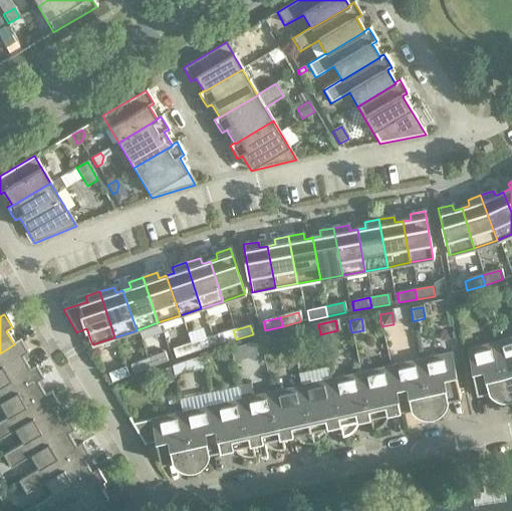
[(316,325),(302,328),(305,340),(319,336),(316,325)]
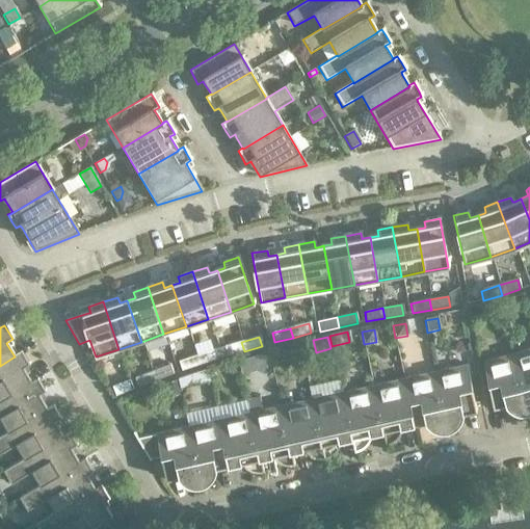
[(244,351),(241,342),(222,347),(226,356),(244,351)]
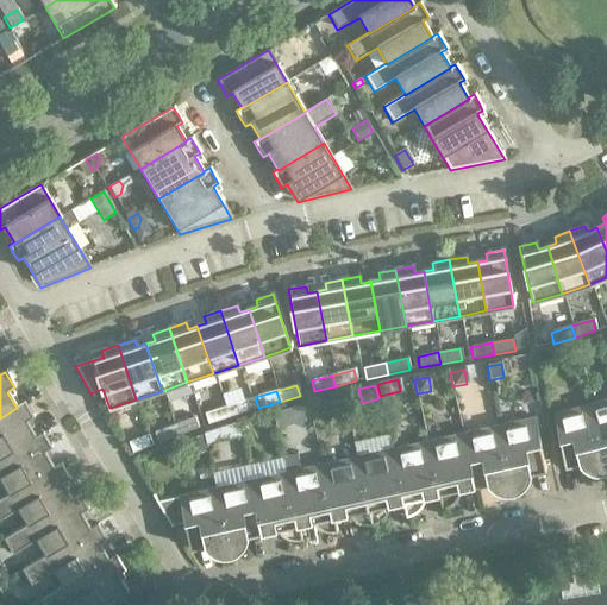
[(606,399),(586,407),(605,473),(606,471),(606,399)]
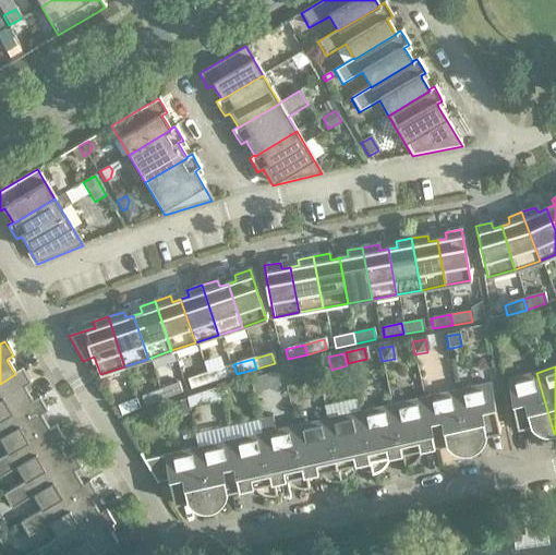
[(225,368),(205,373),(208,384),(228,377),(225,368)]
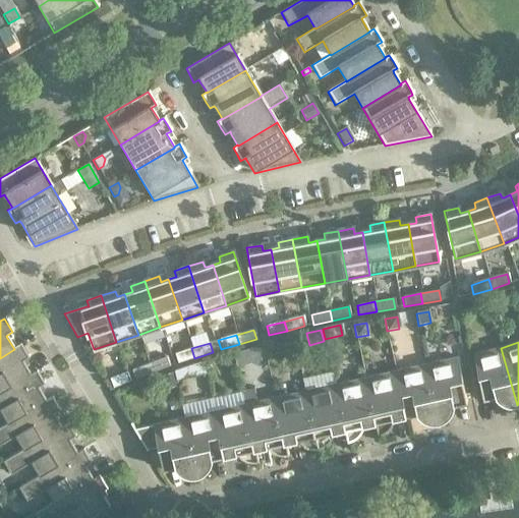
[(20,345),(14,349),(0,358),(0,393),(30,376),(30,375),(23,364),(21,362),(27,358),(20,345)]
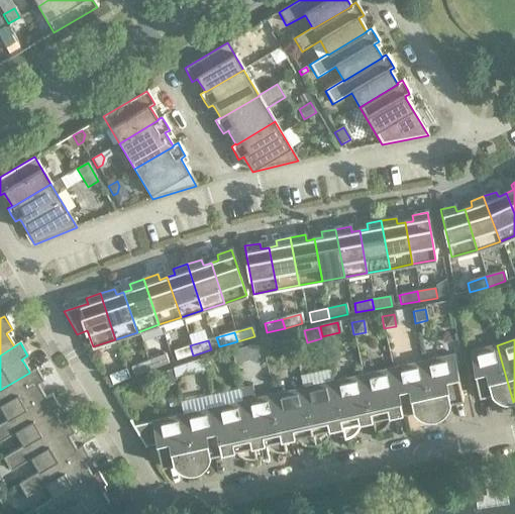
[(193,355),(190,345),(173,351),(176,361),(193,355)]
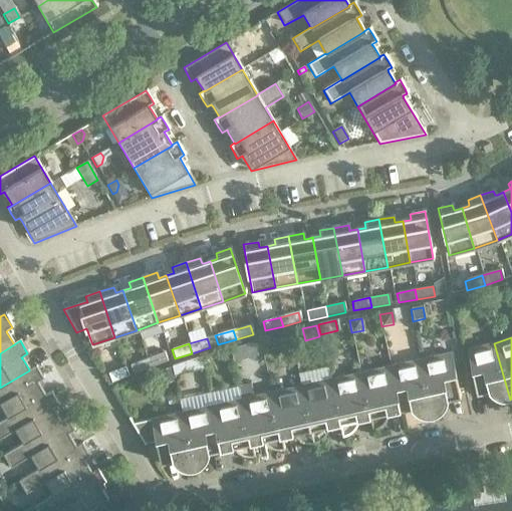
[(510,400),(494,343),(467,350),(476,395),(482,394),(488,392),(490,394),(492,396),(495,398),(496,399),(498,399),(502,400),(504,400),(507,400),(510,400)]
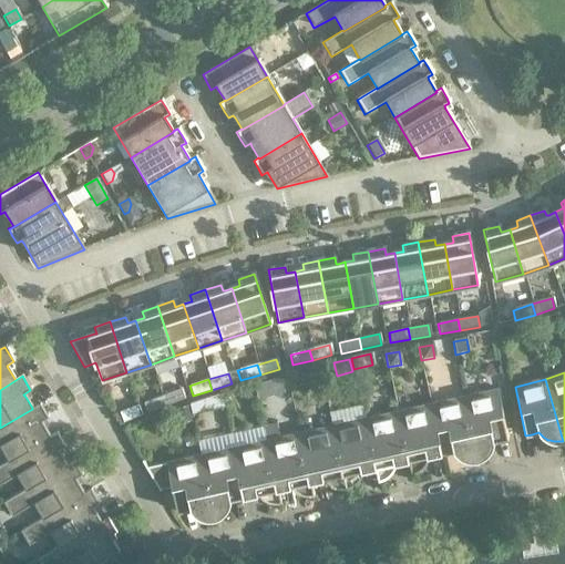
[(250,385),(240,388),(245,401),(255,398),(250,385)]
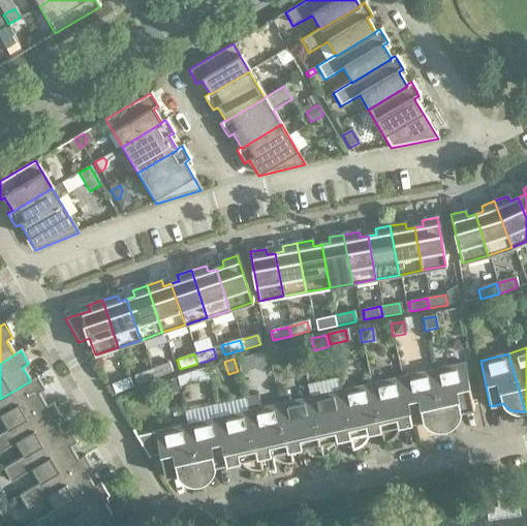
[(167,363),(150,370),(154,379),(172,372),(167,363)]
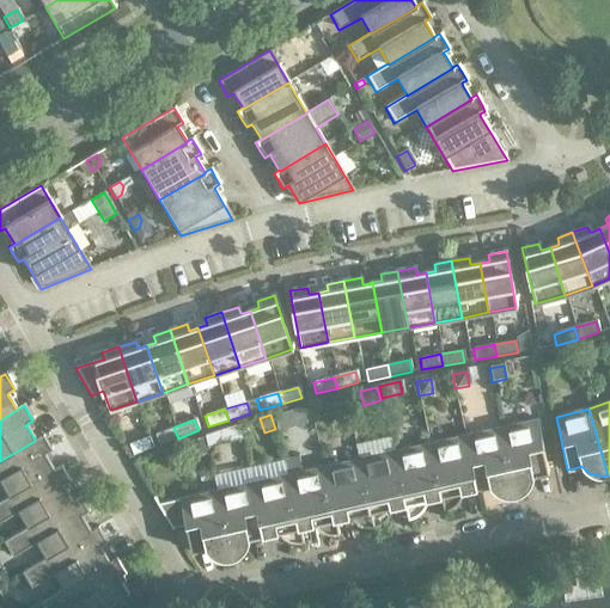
[(536,421),(500,429),(514,496),(516,496),(518,495),(522,493),(524,492),(525,491),(528,489),(529,486),(530,484),(531,484),(532,480),(532,478),(534,477),(540,476),(548,473),(536,421)]
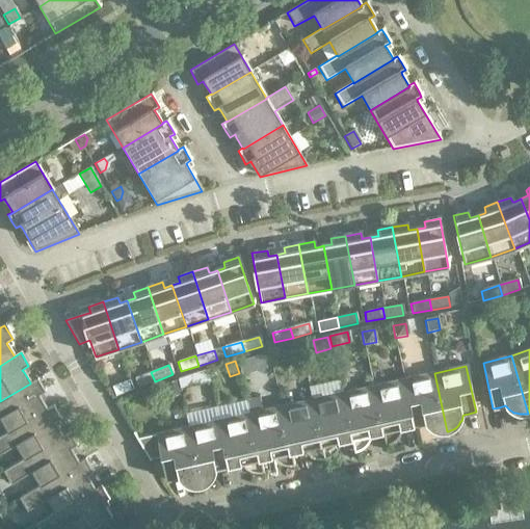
[(155,381),(151,372),(133,378),(137,388),(155,381)]
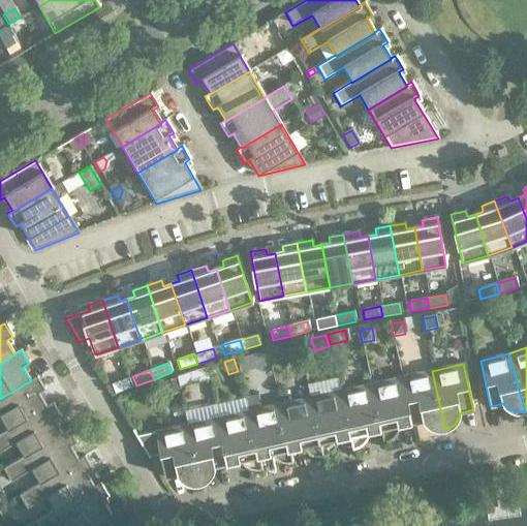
[(444,429),(432,371),(401,378),(411,423),(419,422),(423,421),(424,423),(425,424),(427,425),(429,426),(430,427),(432,428),(434,429),(436,429),(438,430),(441,430),(444,429)]
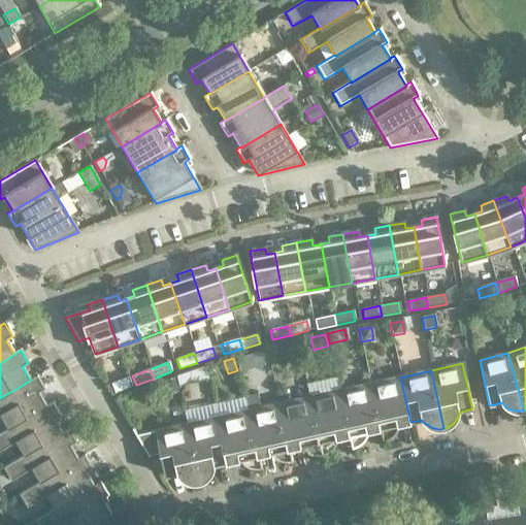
[(190,371),(174,378),(174,379),(176,387),(193,383),(190,371)]
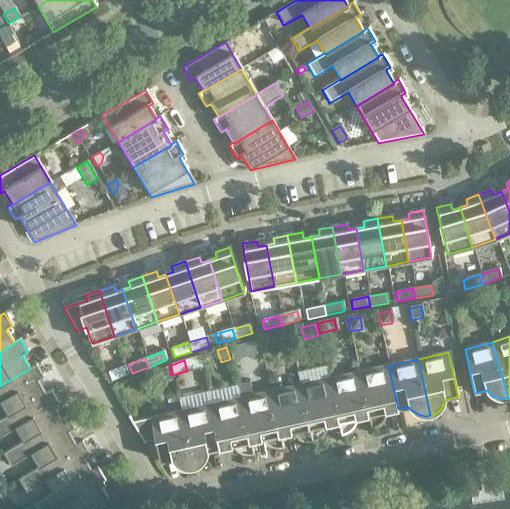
[(35,365),(29,368),(29,369),(0,386),(0,407),(6,417),(6,418),(45,395),(44,394),(38,384),(37,382),(43,378),(35,365)]
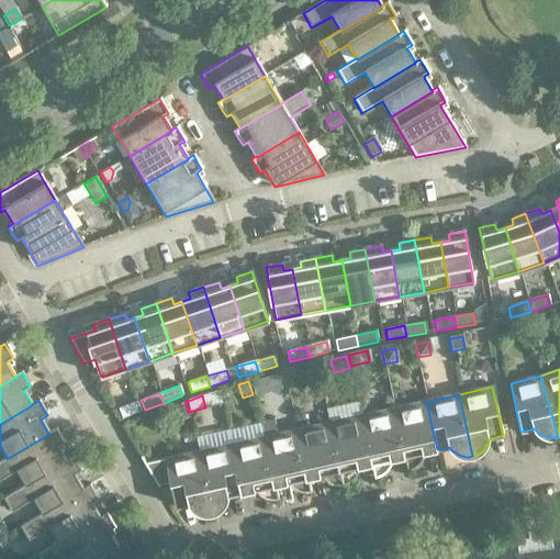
[(118,410),(121,420),(141,412),(136,402),(118,410)]
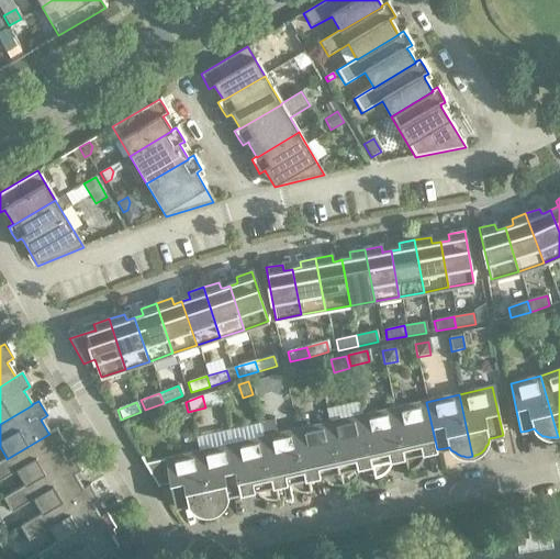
[(437,449),(426,402),(393,409),(404,457),(403,457),(406,471),(409,470),(411,470),(413,469),(415,467),(418,465),(421,461),(422,459),(423,456),(424,454),(424,453),(430,451),(437,449)]
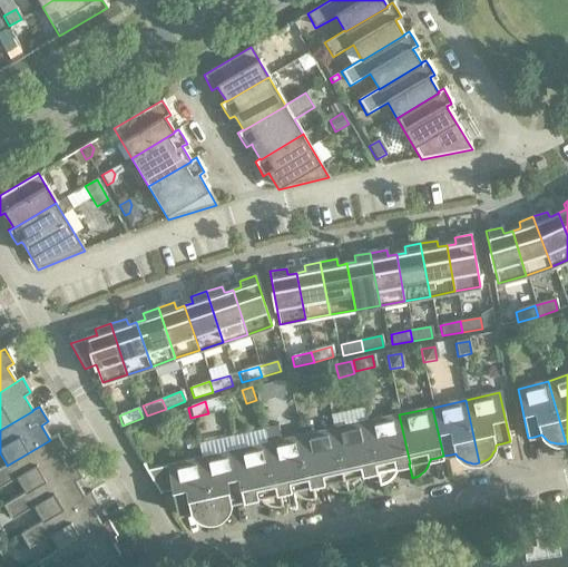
[(188,409),(175,412),(178,427),(193,423),(191,418),(188,409)]
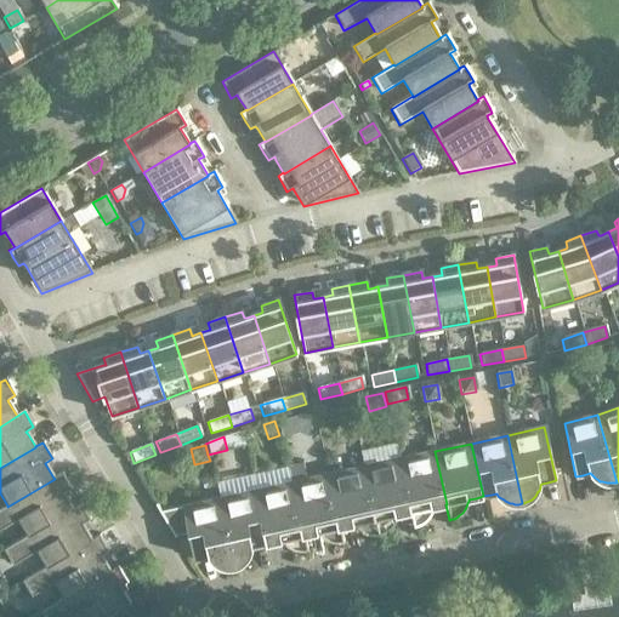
[(447,504),(435,451),(398,460),(410,513),(413,527),(416,527),(420,525),(421,525),(424,523),(426,521),(429,519),(430,516),(430,515),(431,515),(431,513),(432,512),(432,509),(432,508),(441,506),(446,504),(447,504)]
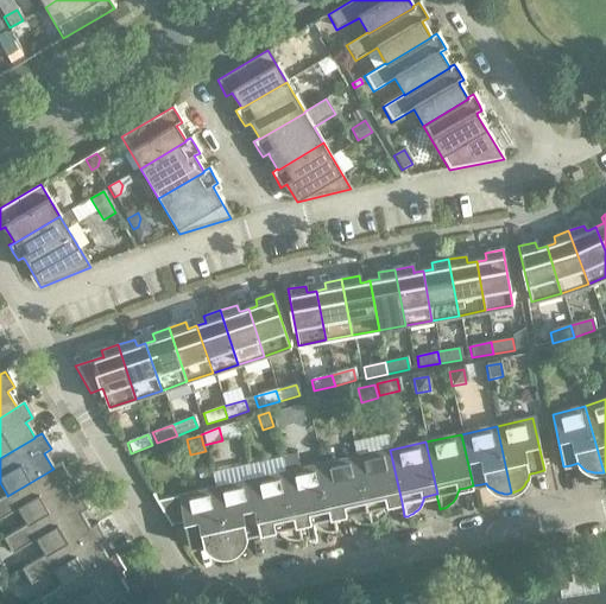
[(402,502),(390,450),(355,457),(370,525),(372,523),(374,523),(377,522),(379,520),(383,517),(384,515),(385,513),(386,512),(387,508),(389,504),(395,503),(402,502)]
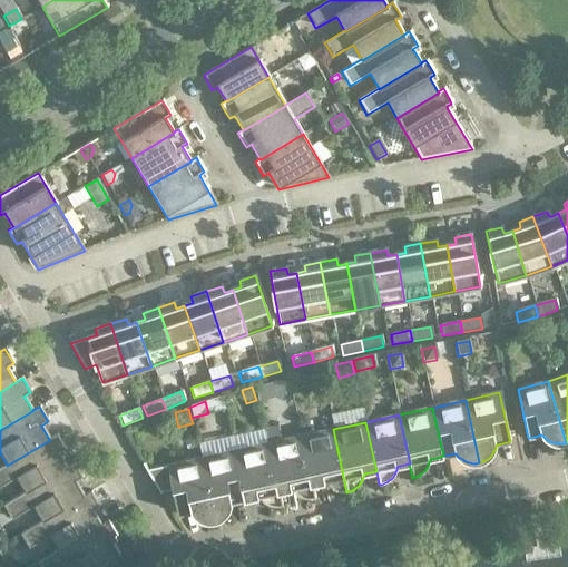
[(346,492),(333,429),(300,437),(311,486),(312,486),(319,484),(323,482),(325,486),(327,488),(330,489),(331,489),(334,491),(335,491),(338,492),(340,492),(344,492),(346,492)]
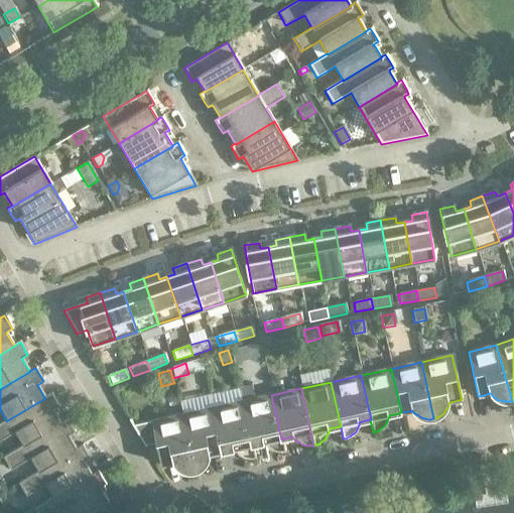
[(50,394),(44,397),(45,398),(6,421),(6,420),(0,423),(0,441),(14,433),(21,446),(22,447),(60,424),(59,423),(54,413),(52,410),(58,407),(50,394)]
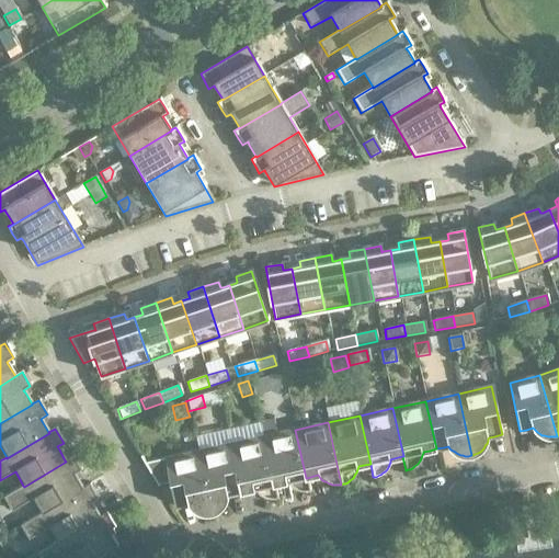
[(306,478),(295,430),(262,437),(273,485),(274,485),(281,484),(286,482),(288,485),(291,487),(292,488),(294,489),(296,490),(297,491),(300,492),(303,492),(307,492),(309,491),(307,478),(306,478)]
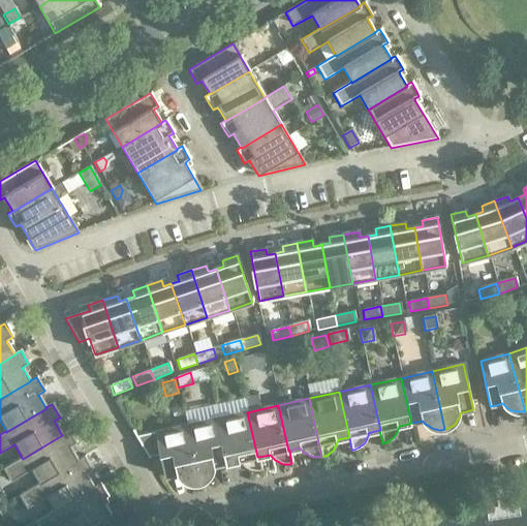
[(257,457),(247,412),(217,419),(227,464),(234,463),(239,462),(241,464),(242,465),(243,466),(244,467),(245,467),(246,468),(249,469),(252,470),(255,470),(258,470),(261,470),(258,457),(257,457)]
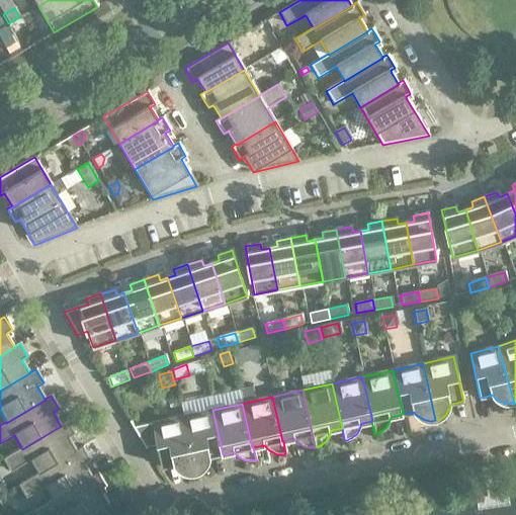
[(223,454),(212,410),(182,417),(195,474),(198,473),(200,471),(203,469),(205,467),(207,464),(208,463),(209,462),(210,459),(210,457),(218,455),(223,454)]
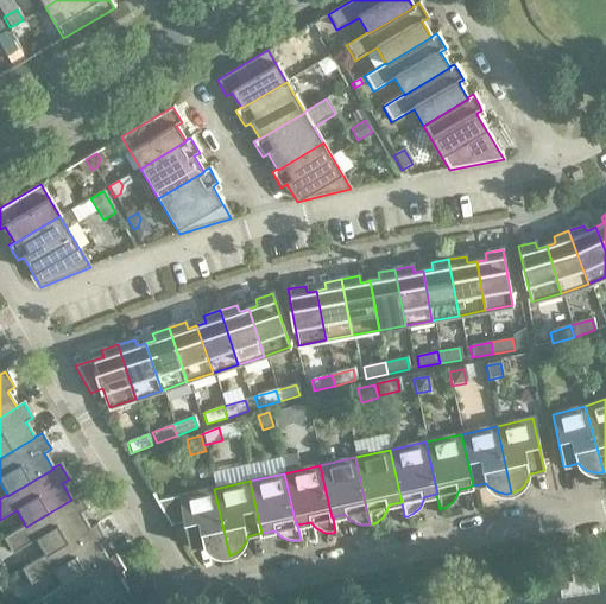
[(229,555),(214,489),(157,502),(152,494),(151,495),(170,527),(171,526),(184,522),(184,527),(189,547),(189,548),(199,547),(204,546),(206,547),(207,548),(209,551),(210,552),(213,553),(215,554),(218,555),(222,557),(226,557),(229,555)]
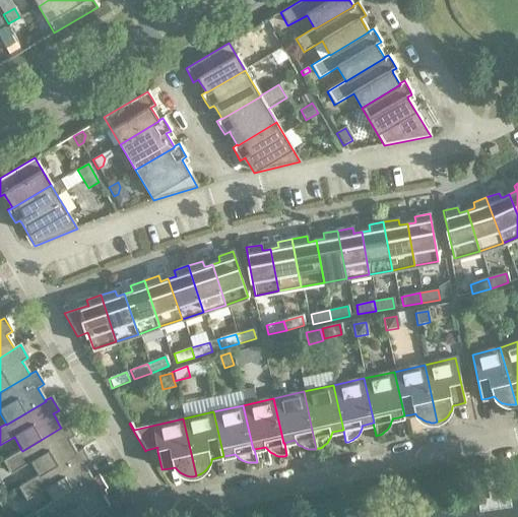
[(67,423),(60,427),(61,428),(22,451),(21,450),(2,461),(10,474),(29,463),(38,475),(38,476),(76,454),(76,453),(70,443),(68,440),(74,437),(67,423)]
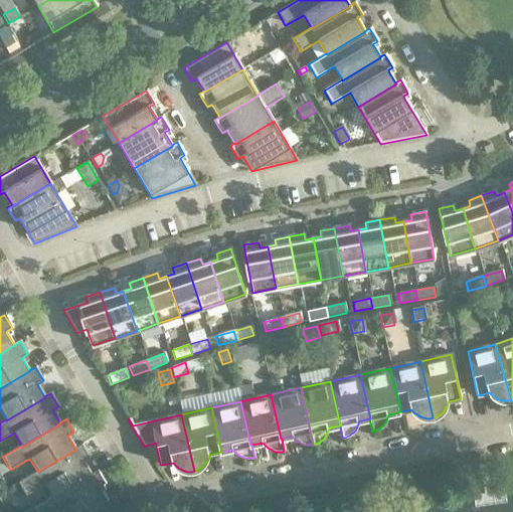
[(81,445),(75,449),(75,450),(37,472),(37,471),(17,483),(25,496),(44,485),(52,497),(52,498),(92,476),(91,475),(84,464),(83,462),(90,458),(81,445)]
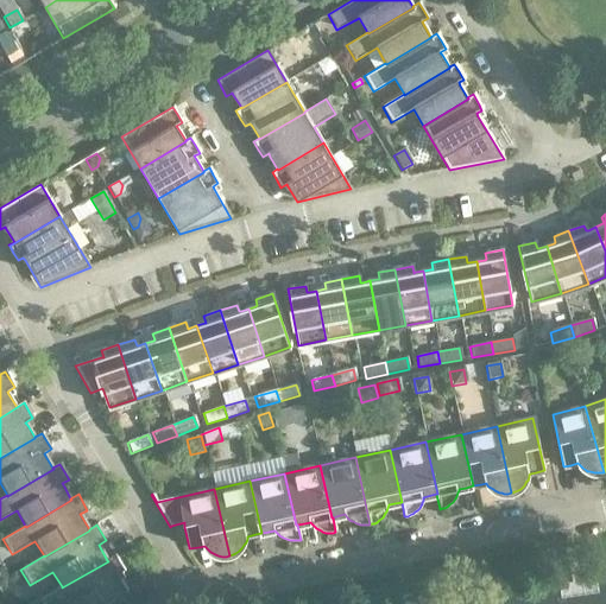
[(189,547),(184,527),(172,529),(183,548),(188,547),(189,547)]
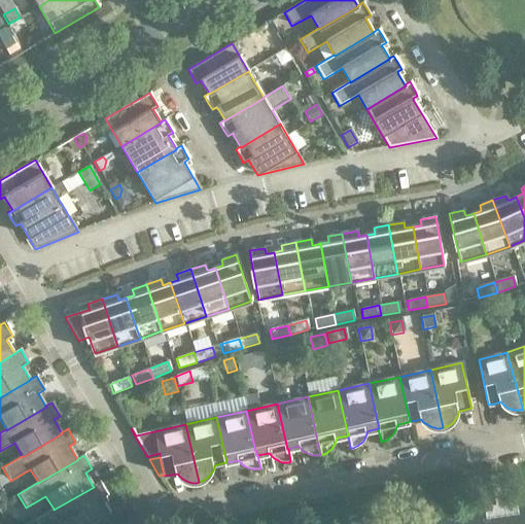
[(99,482),(93,486),(94,487),(54,510),(54,509),(34,521),(35,523),(60,523),(62,522),(62,523),(93,523),(109,514),(102,501),(101,499),(107,495),(99,482)]
